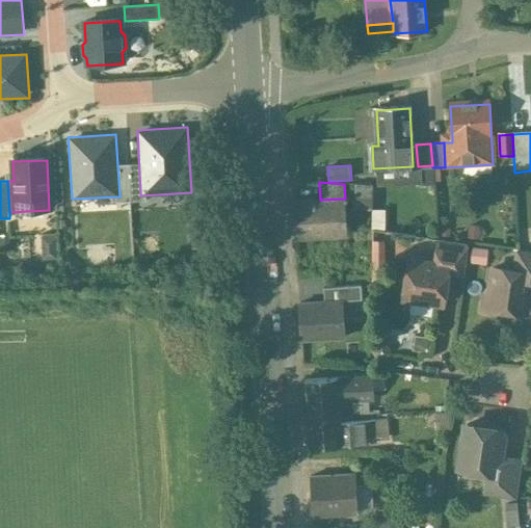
[(372,186),(355,185),(355,211),(372,211),(372,186)]
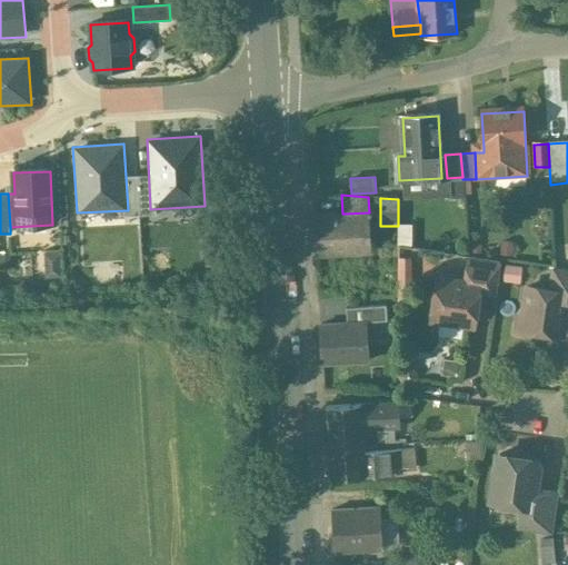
[(369,212),(344,214),(342,214),(312,215),(316,257),(371,254),(368,216),(370,216),(370,212),(369,212)]
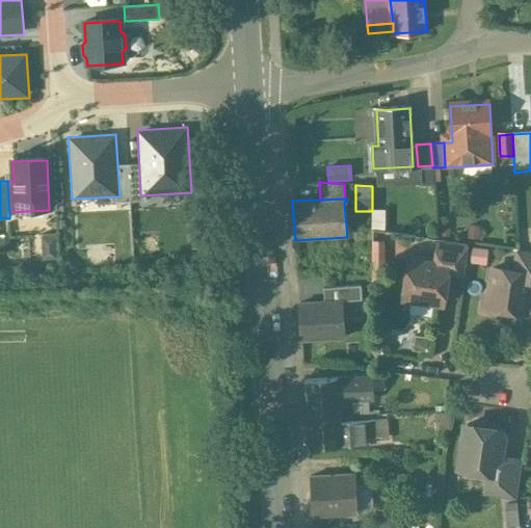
[(42,237),(45,259),(57,258),(54,236),(42,237)]
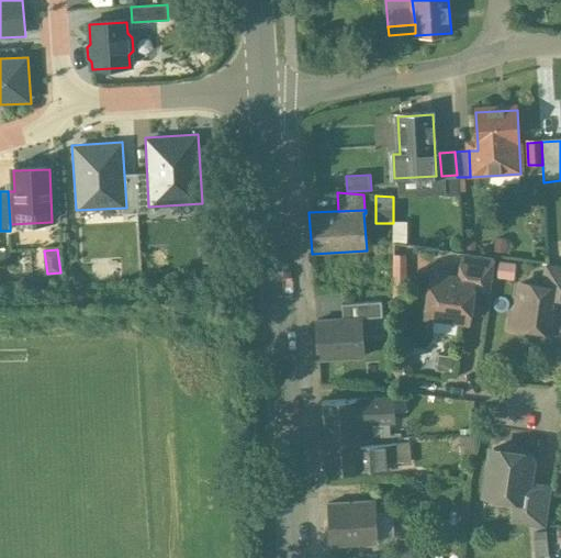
[(493,259),(469,255),(466,281),(472,282),(471,290),(489,292),(493,259)]
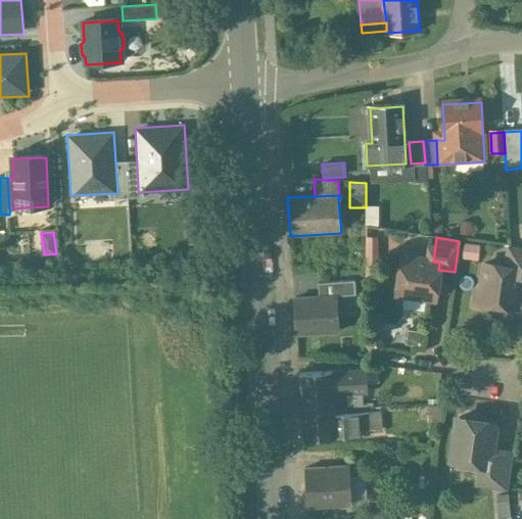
[(465,243),(463,257),(478,260),(479,245),(465,243)]
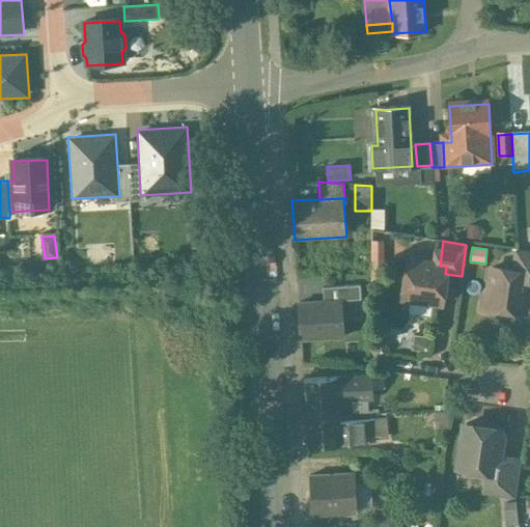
[(529,252),(515,250),(513,271),(529,273),(528,281),(529,281),(529,252)]
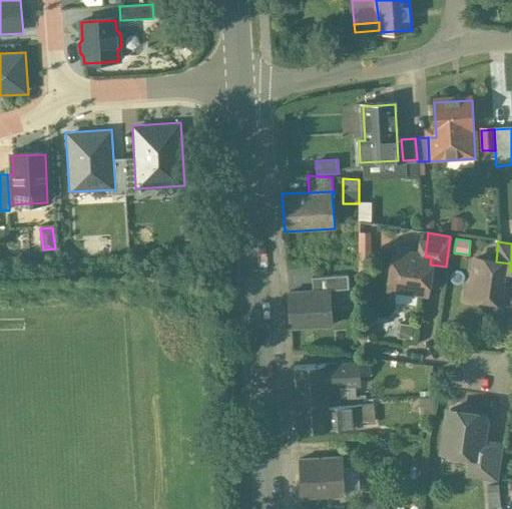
[(425,257),(394,251),(392,270),(397,271),(395,289),(426,293),(430,265),(431,258),(425,257)]
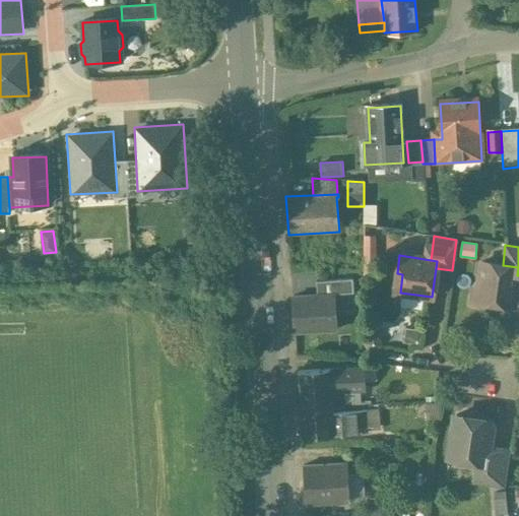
[(503,265),(481,262),(476,296),(493,298),(492,304),(512,307),(517,275),(518,267),(503,265)]
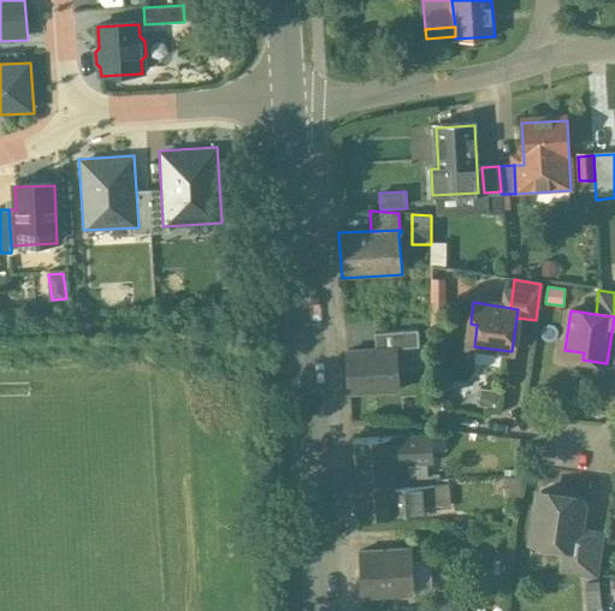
[(396,349),(347,351),(349,392),(397,390),(397,373),(396,366),(400,366),(398,359),(396,360),(396,349)]
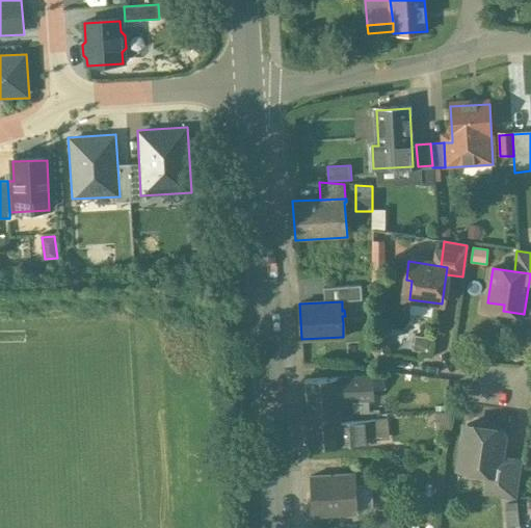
[(356,322),(343,322),(343,337),(357,337),(356,322)]
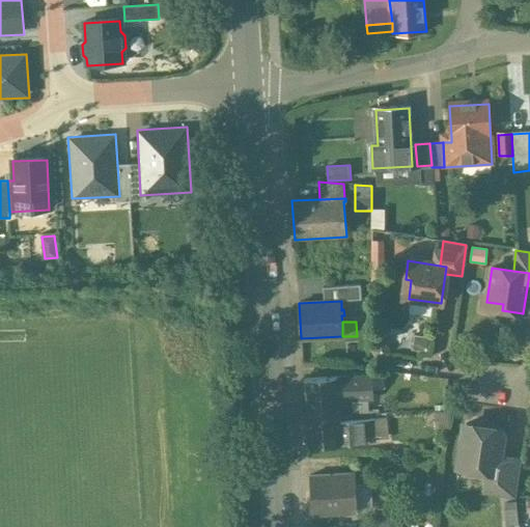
[(361,377),(337,379),(338,396),(362,394),(361,377)]
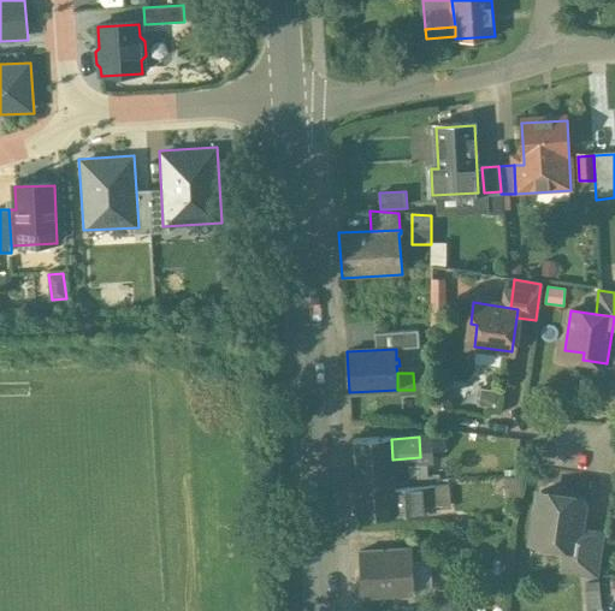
[(391,439),(352,440),(355,485),(394,484),(392,460),(391,439)]
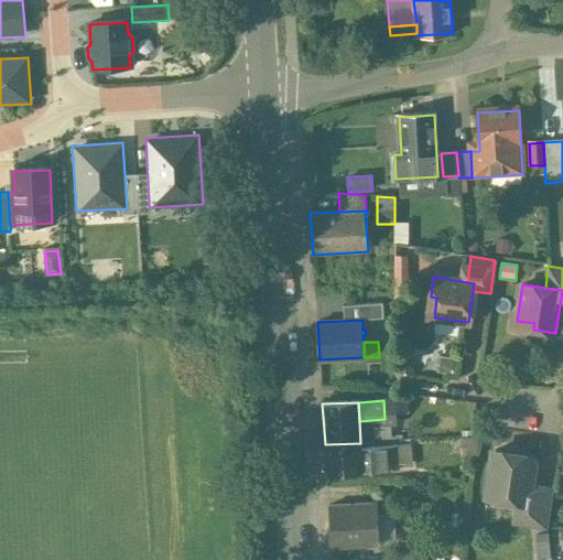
[(360,443),(325,444),(326,475),(398,471),(397,447),(360,449),(360,443)]
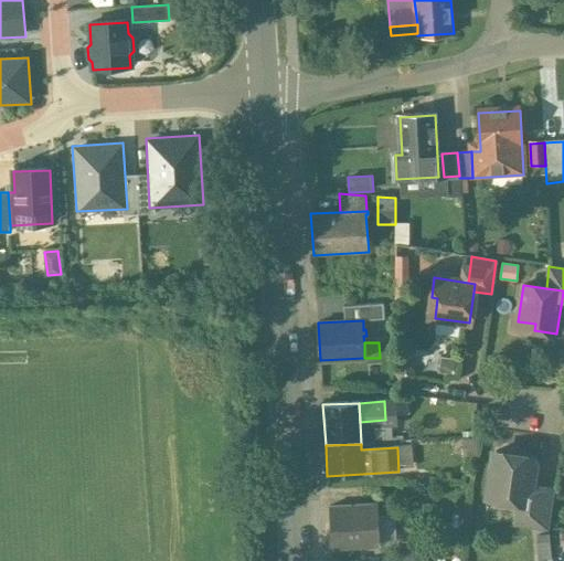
[(514,450),(503,448),(500,453),(495,452),(492,468),(491,467),(487,500),(520,505),(521,498),(528,499),(530,486),(533,463),(529,456),(517,455),(514,450)]
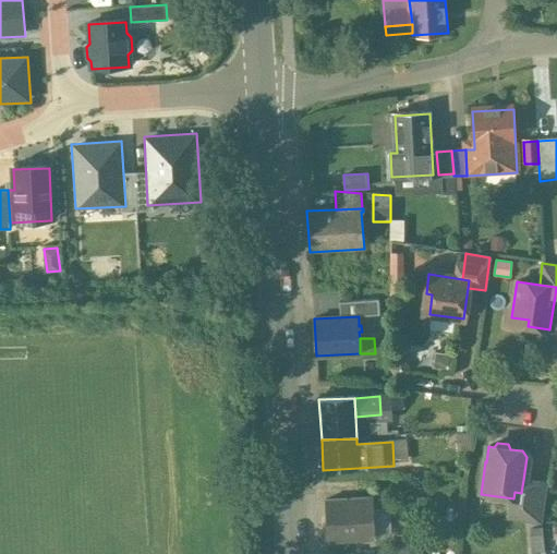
[(546,483),(523,480),(521,493),(515,492),(513,498),(510,517),(541,521),(546,483)]
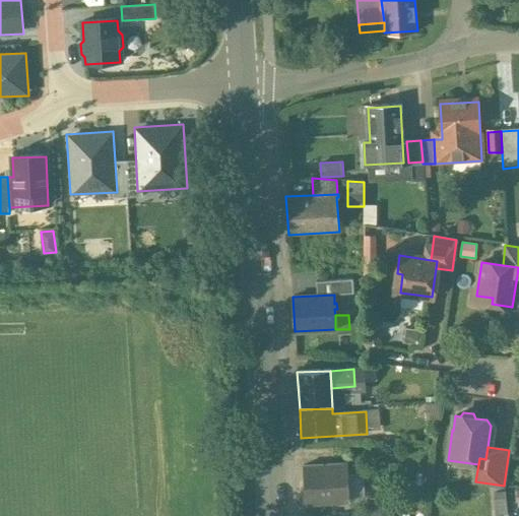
[(346,464),(328,465),(331,504),(348,503),(346,464)]
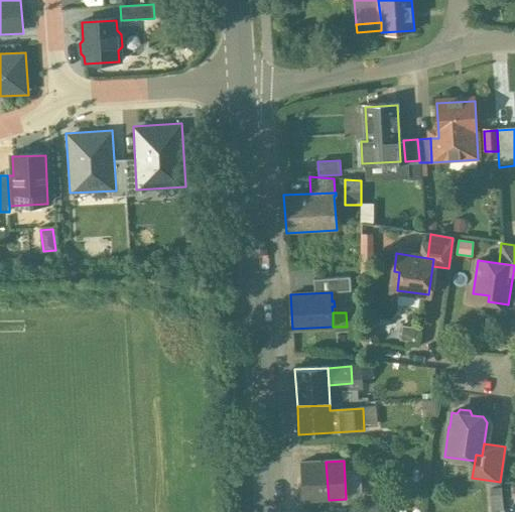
[(326,462),(300,463),(302,501),(329,500),(326,462)]
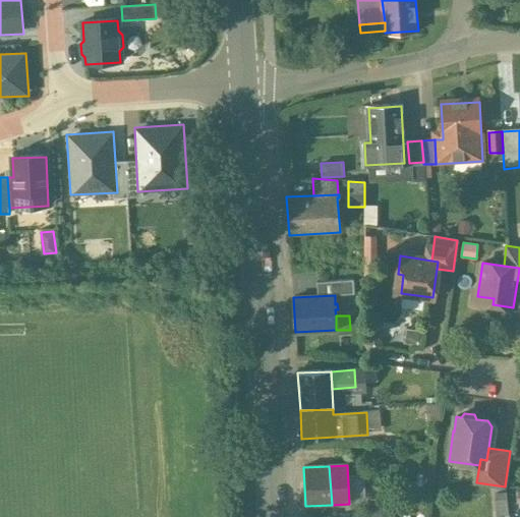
[(508,516),(506,494),(494,495),(496,516),(508,516)]
